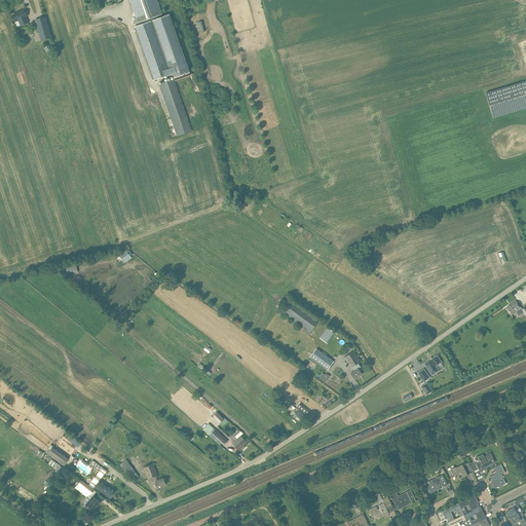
[(162,14),(156,0),(129,0),(130,3),(138,23),(162,14)]
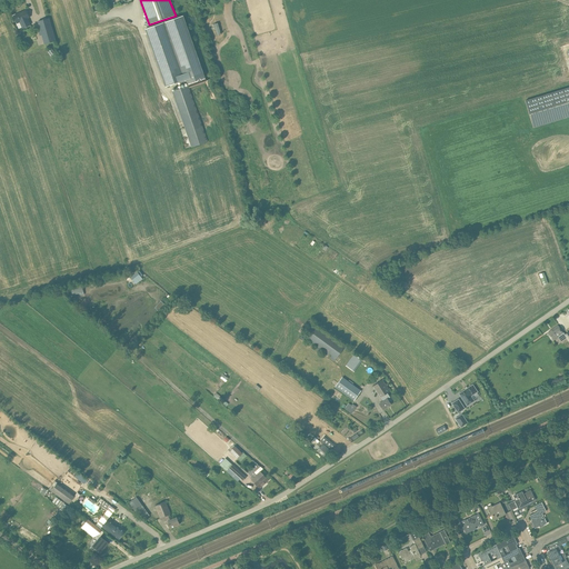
[(29,17),(26,10),(13,16),(17,23),(20,21),(23,28),(30,25),(27,18),(29,17)]
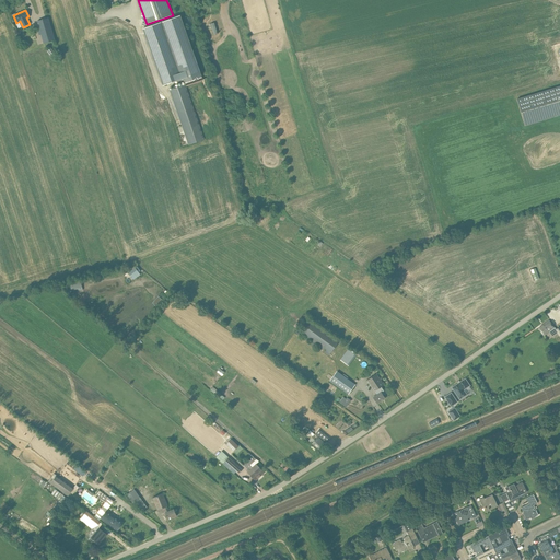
[(184,78),(186,86),(202,80),(179,15),(143,28),(163,85),(184,78)]
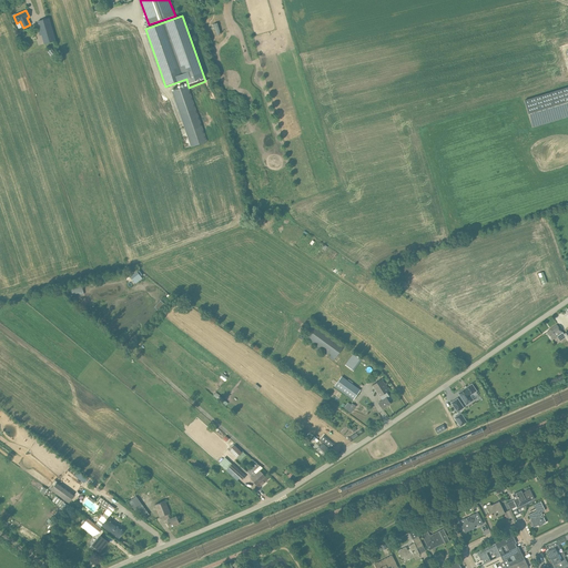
[(56,40),(49,18),(38,21),(44,43),(56,40)]
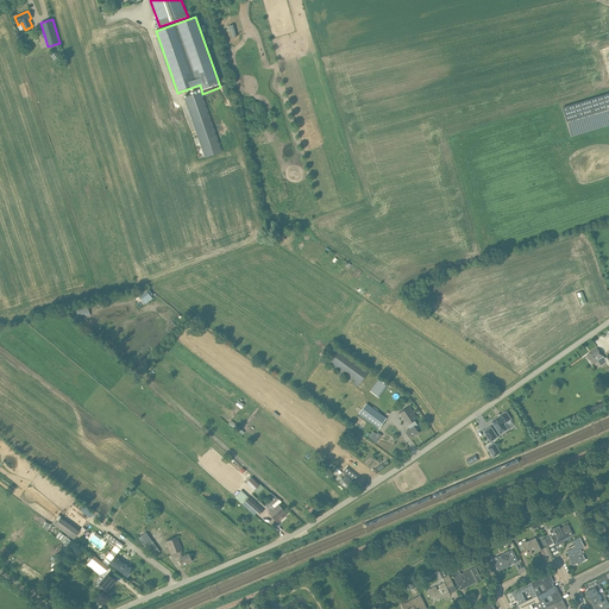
[(223,151),(201,92),(190,96),(189,93),(186,94),(187,96),(184,98),(205,157),(223,151)]
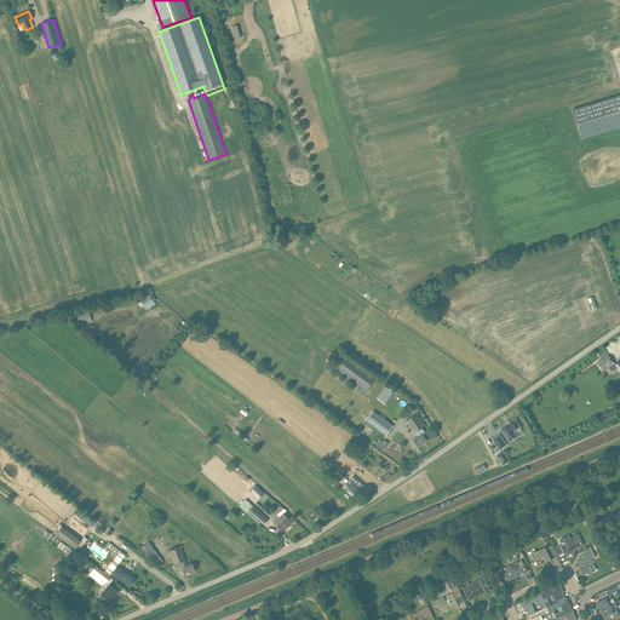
[(619,93),(570,109),(579,138),(619,125),(619,93)]
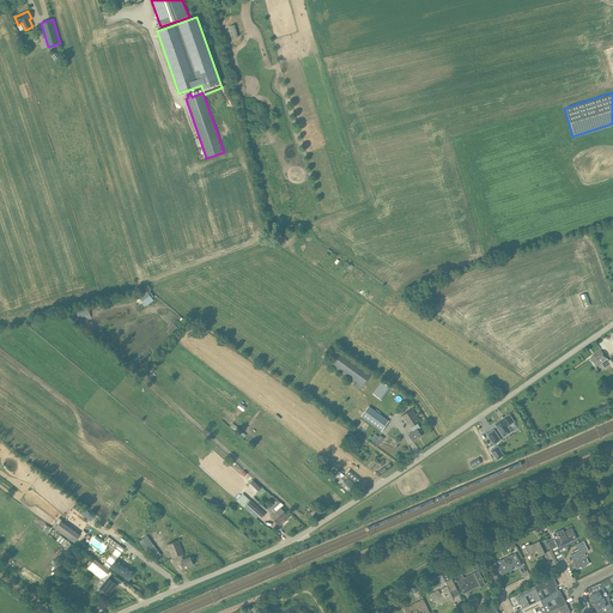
[(140,298),(143,303),(151,297),(151,298),(153,296),(149,290),(146,292),(145,290),(140,293),(141,295),(139,296),(140,297),(140,298)]
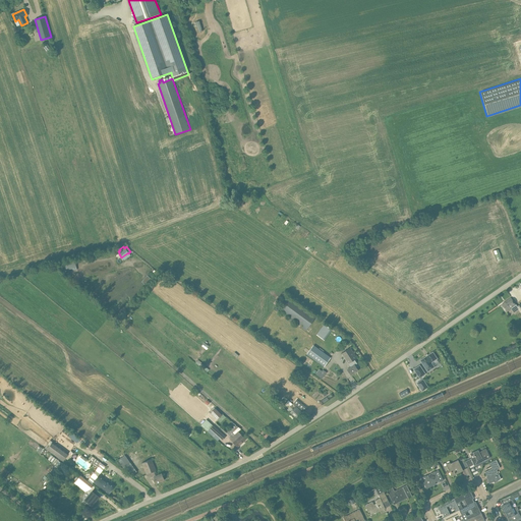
[(66,270),(76,267),(75,262),(64,264),(66,270)]
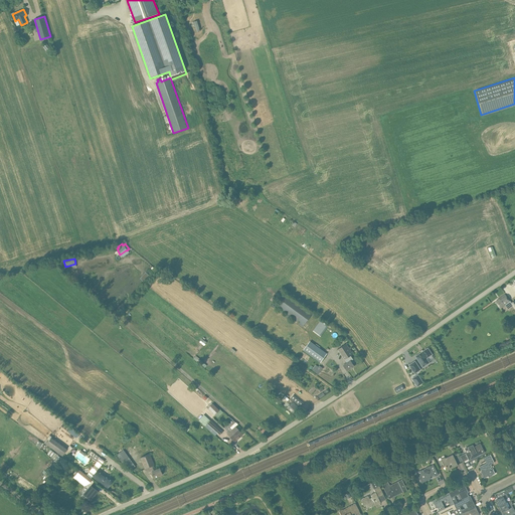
[(312,314),(284,294),(275,305),(299,322),(298,323),(303,327),(312,314)]
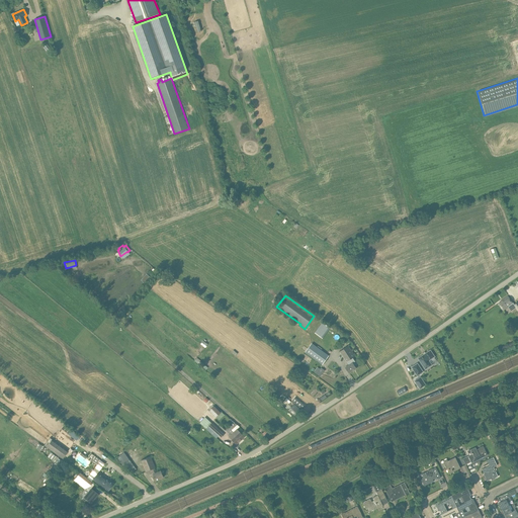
[(513,304),(508,295),(502,299),(503,300),(498,304),(503,311),(513,304)]
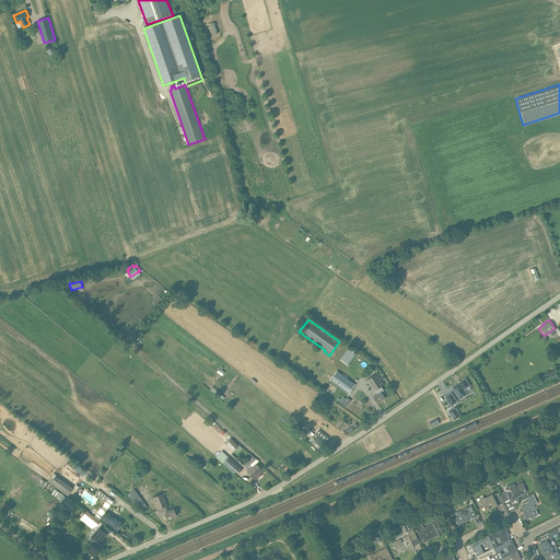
[(357,354),(348,349),(340,360),(348,366),(357,354)]
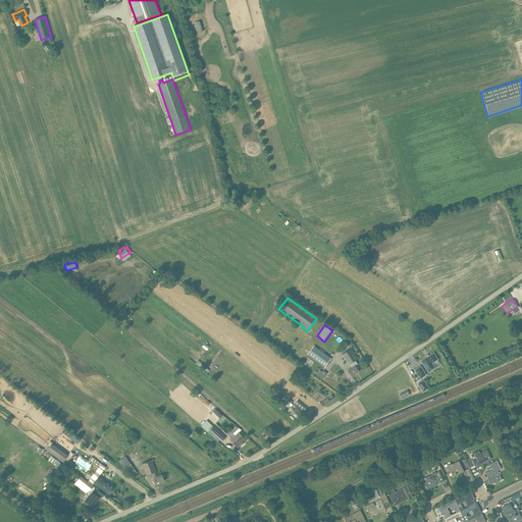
[(314,346),(308,355),(324,367),(331,358),(314,346)]
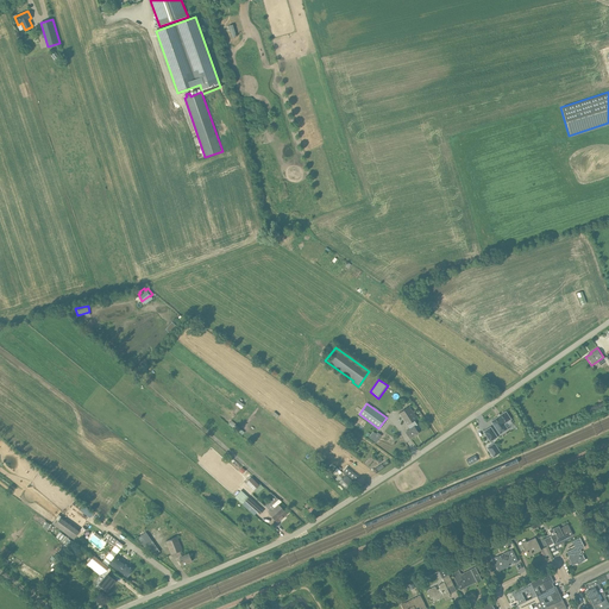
[(409,407),(399,414),(407,426),(408,426),(410,429),(406,432),(407,434),(410,439),(419,433),(414,427),(418,425),(414,421),(418,419),(414,414),(409,407)]
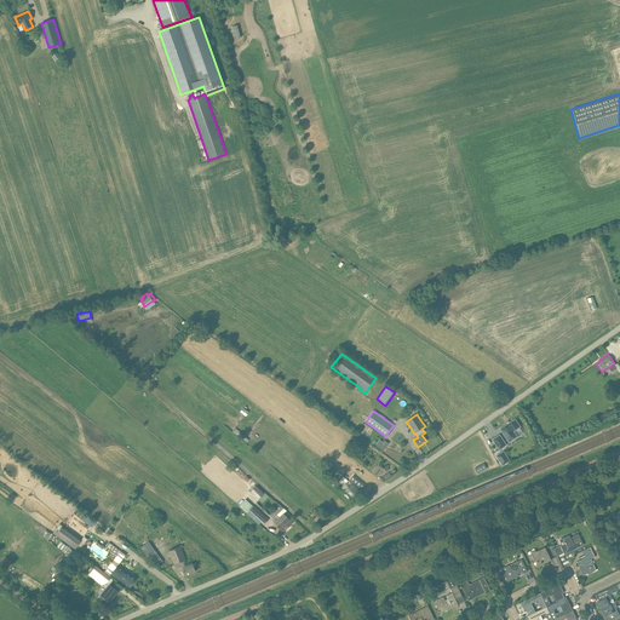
[(503,432),(509,442),(515,438),(511,434),(520,426),(515,419),(504,426),(500,429),(503,432)]
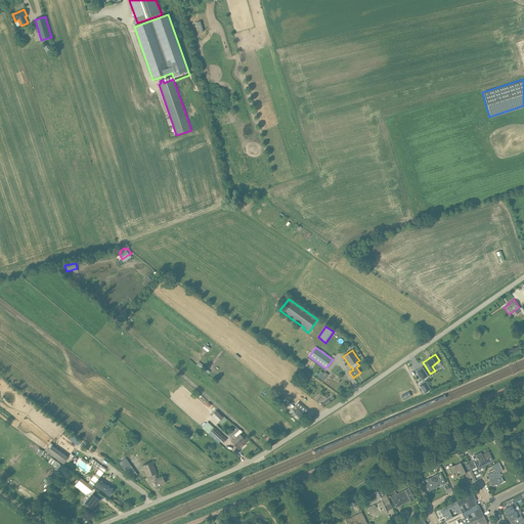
[(428,376),(422,367),(417,372),(422,380),(428,376)]
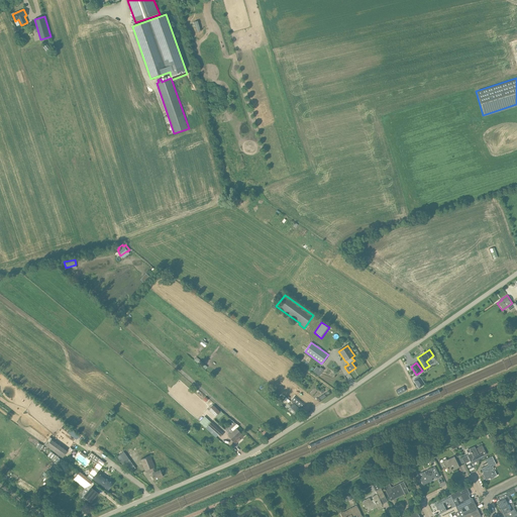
[(319,369),(317,367),(313,372),(319,376),(324,370),(320,367),(319,369)]
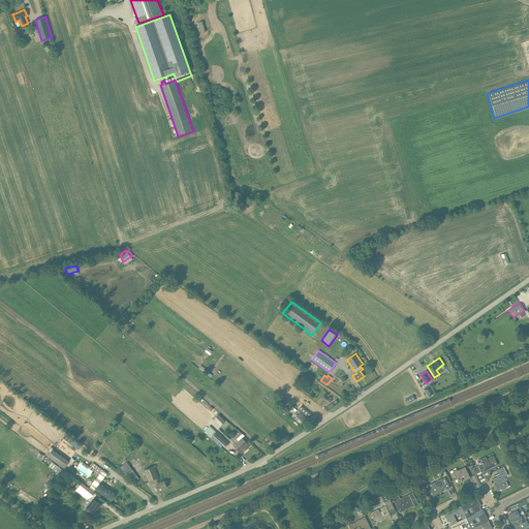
[(429,385),(424,390),(429,397),(434,393),(429,385)]
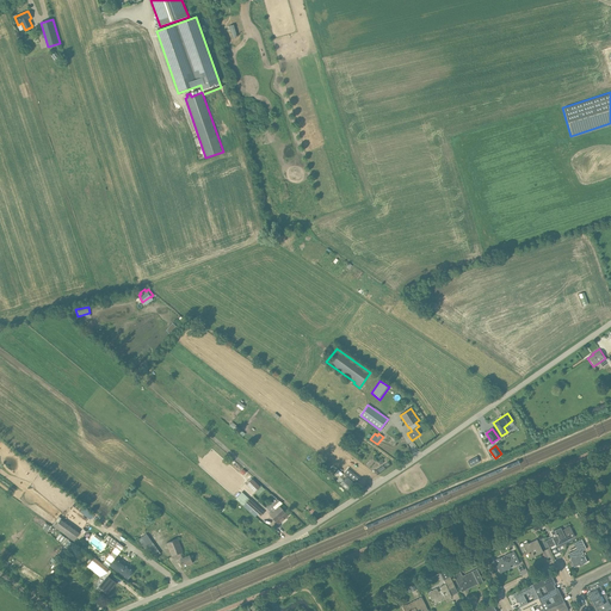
[(347,469),(345,473),(356,482),(359,479),(357,476),(356,477),(355,476),(350,473),(351,471),(347,469)]
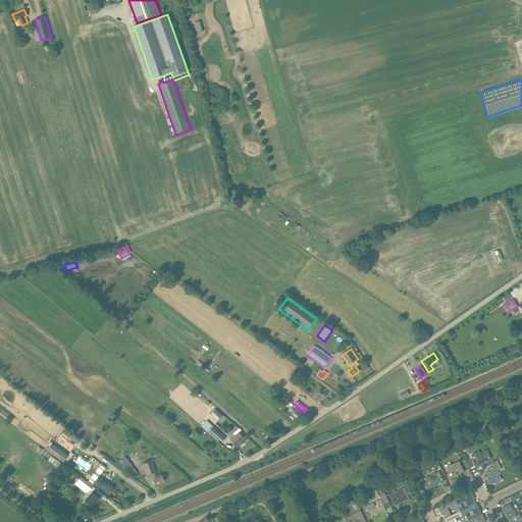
[(302,413),(296,407),(291,413),(297,419),(302,413)]
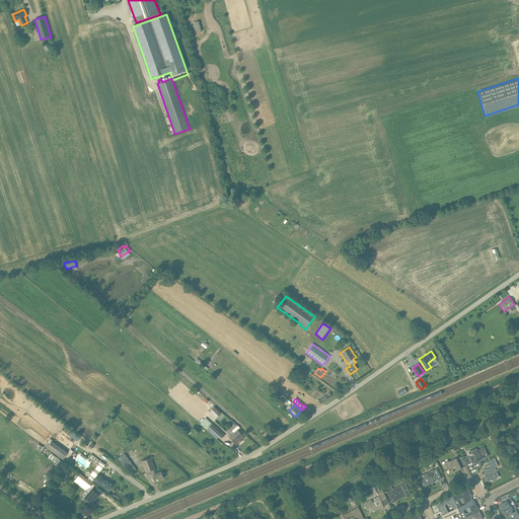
[(210,412),(216,419),(221,414),(214,406),(210,412)]
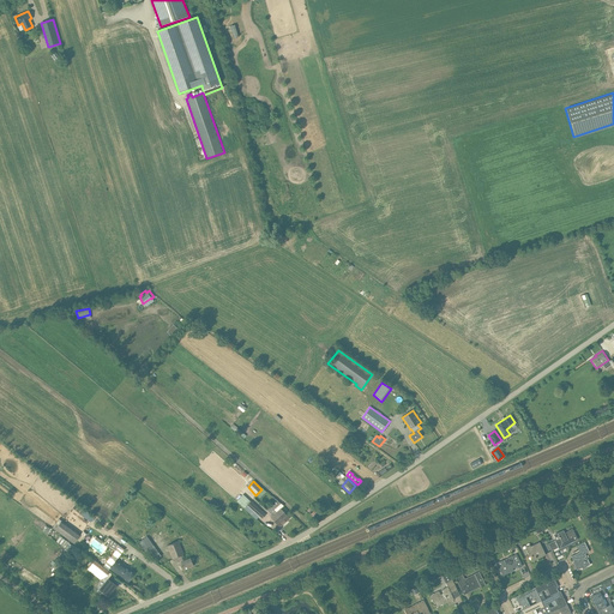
[(238,501),(245,509),(252,501),(244,494),(238,501)]
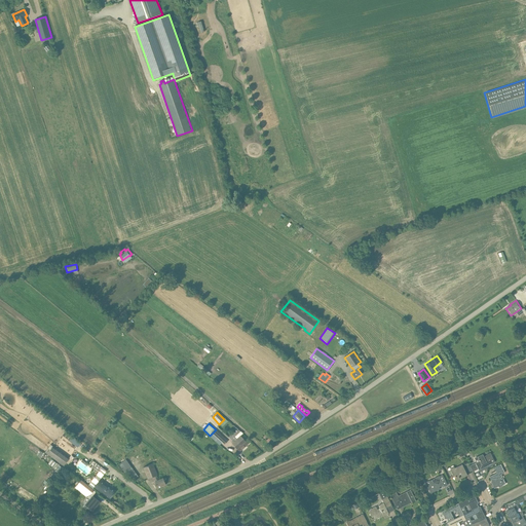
[(190,437),(193,435),(184,427),(182,429),(190,437)]
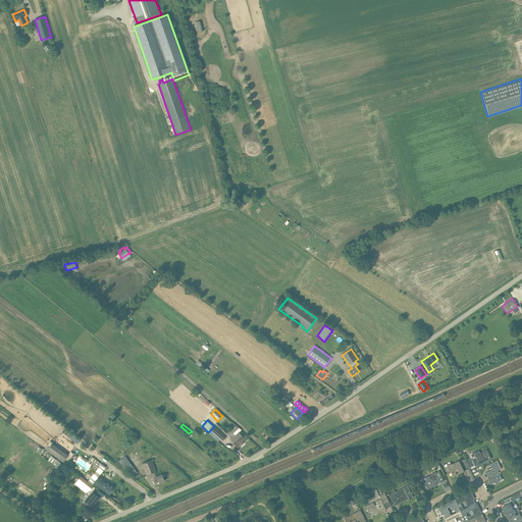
[(214,426),(211,429),(223,440),(225,437),(214,426)]
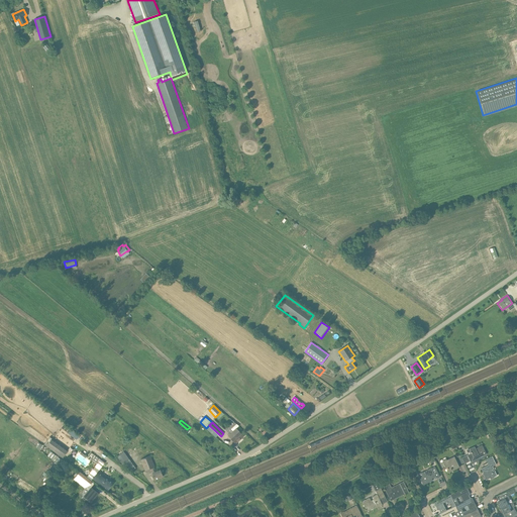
[(238,431),(236,428),(231,433),(228,436),(235,443),(243,436),(239,431),(238,431)]
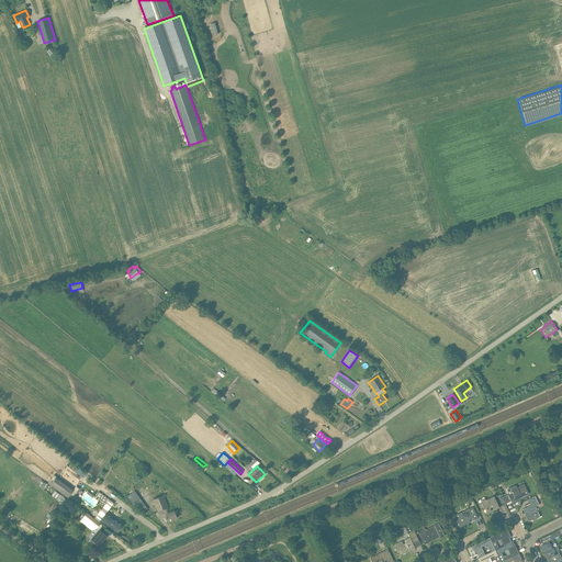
[(83,479),(87,473),(78,467),(74,471),(83,479)]
